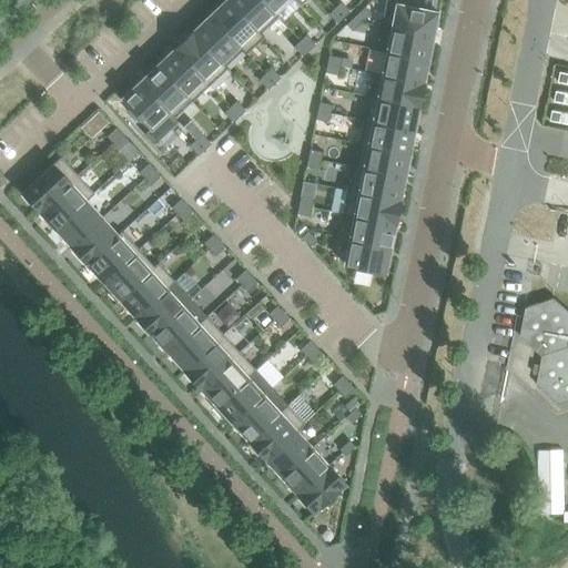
[(224,0),(217,7),(209,16),(242,50),(241,51),(245,54),(263,38),(264,37),(256,29),(255,30),(226,0),(224,0)]
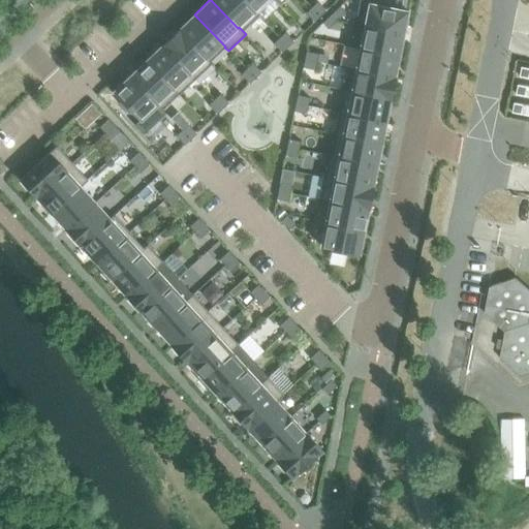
[(242,0),(211,0),(238,28),(239,27),(254,12),(242,0)]
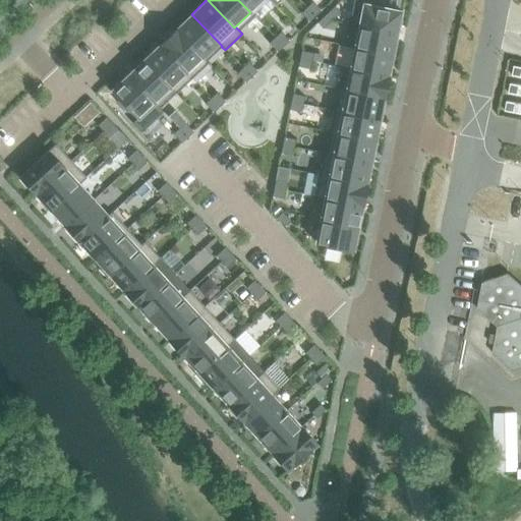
[(238,0),(250,12),(263,0),(238,0)]
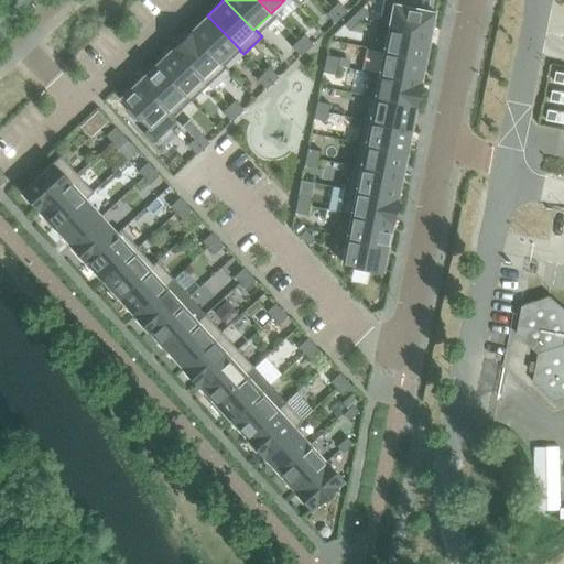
[(424,0),(423,10),(430,11),(432,11),(434,0),(424,0)]
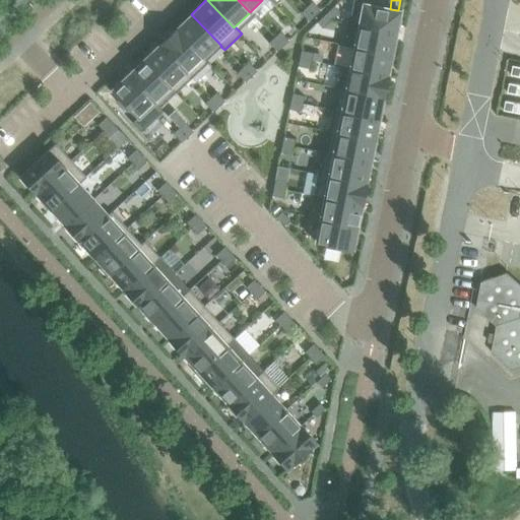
[(312,2),(306,8),(314,16),(320,11),(312,2)]
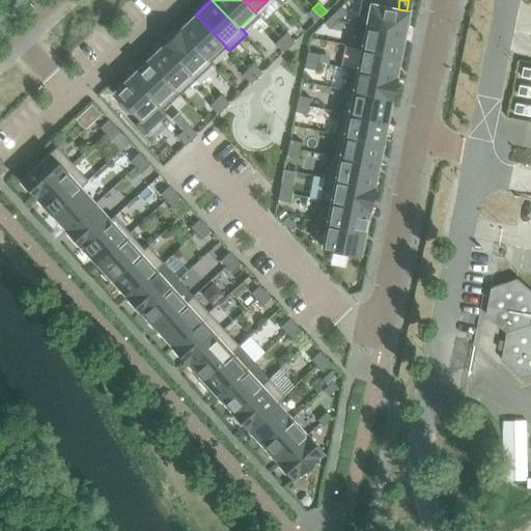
[(365,26),(404,34),(409,11),(408,10),(407,10),(404,10),(398,9),(396,8),(396,5),(384,2),(383,4),(383,6),(382,6),(369,3),(365,26)]
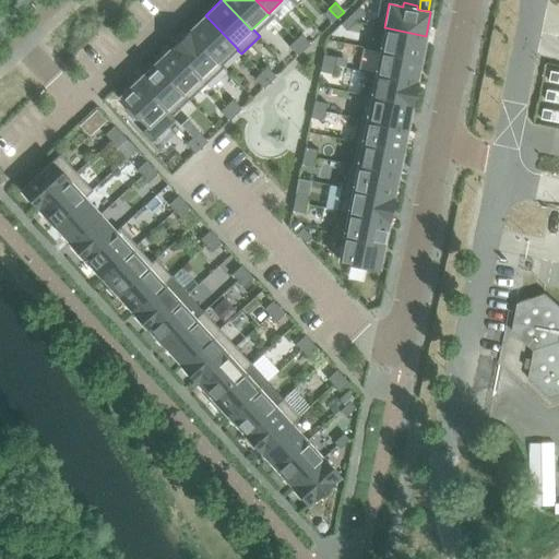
[(359,7),(349,15),(355,22),(365,13),(359,7)]
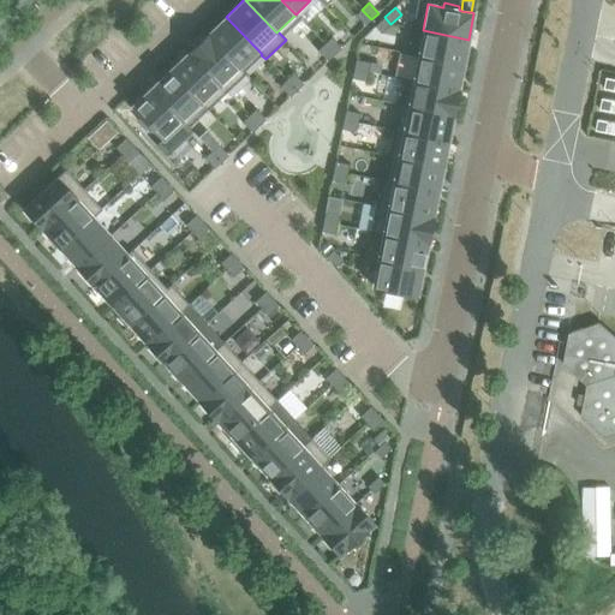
[(362,10),(354,16),(364,27),(371,19),(362,10)]
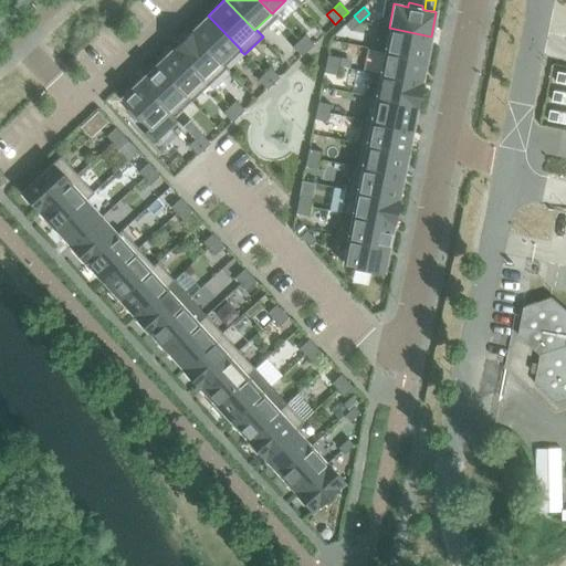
[(208,16),(190,32),(223,66),(224,65),(229,61),(236,55),(240,51),(241,50),(208,16)]
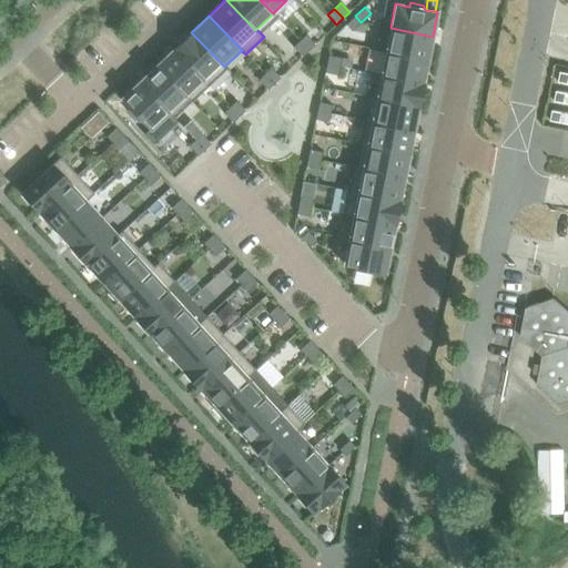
[(355,16),(345,26),(352,32),(361,22),(355,16)]
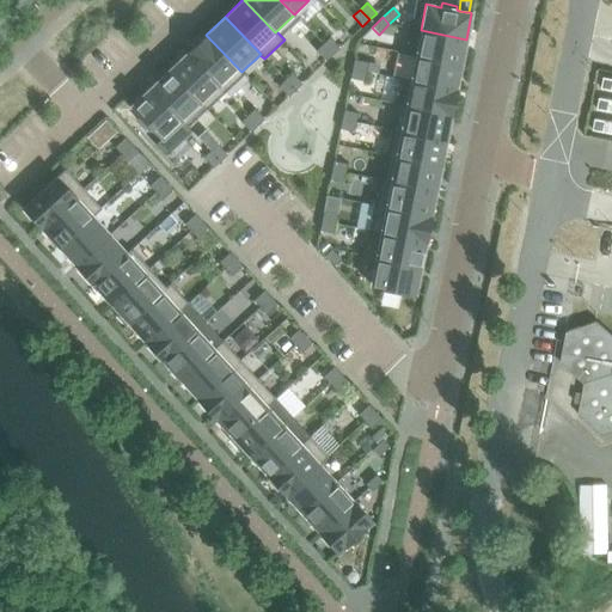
[(404,54),(415,56),(416,56),(460,65),(466,40),(421,30),(410,28),(409,29),(404,54)]
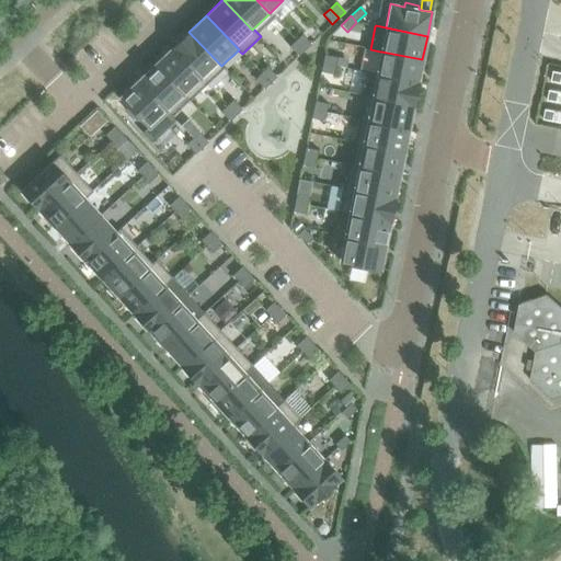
[(189,32),(172,48),(206,84),(220,71),(224,68),(225,67),(222,65),(221,66),(189,32)]
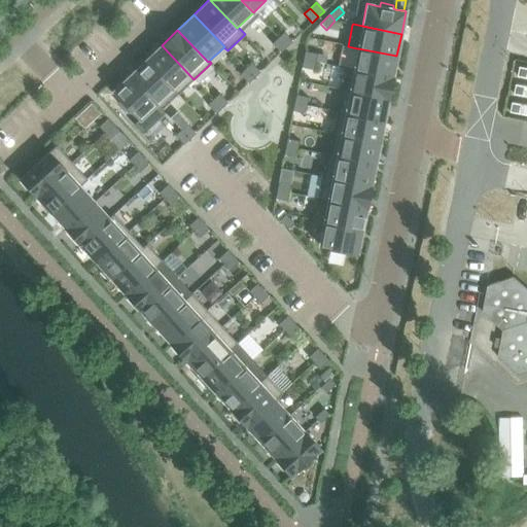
[(284,32),(278,38),(286,47),(292,41),(284,32)]
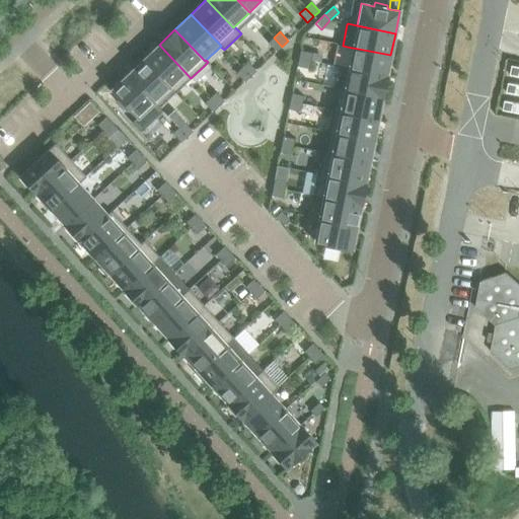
[(274,38),(268,44),(276,53),(282,47),(274,38)]
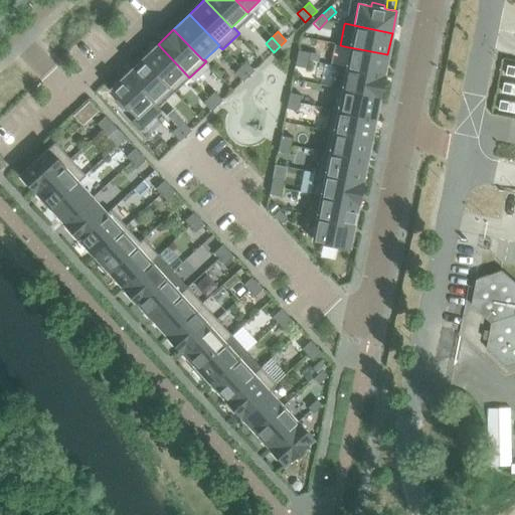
[(158,44),(142,58),(173,93),(189,77),(158,44)]
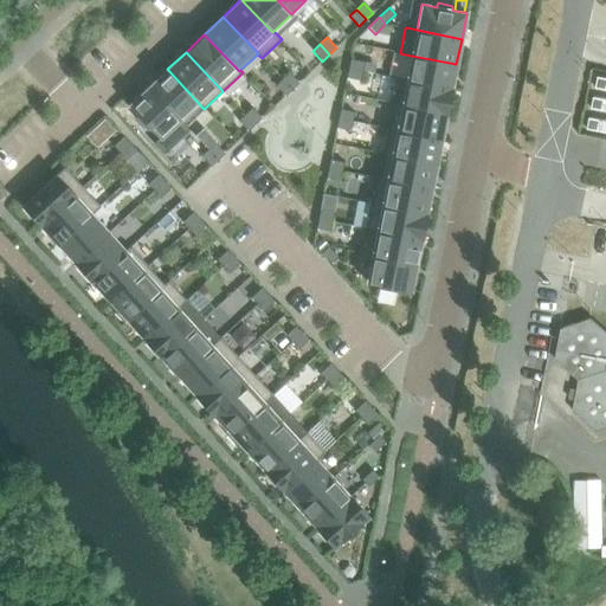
[(411,56),(406,81),(451,89),(456,64),(412,56),(411,56)]
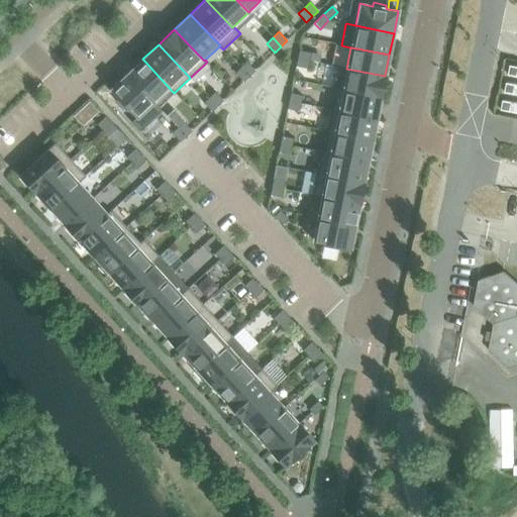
[(299,50),(297,59),(309,61),(310,53),(299,50)]
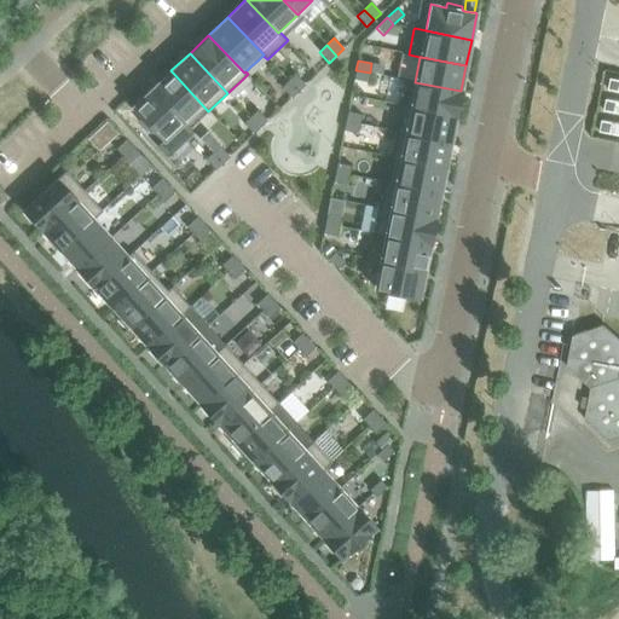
[(171,70),(151,88),(184,122),(185,125),(190,129),(208,111),(171,70)]
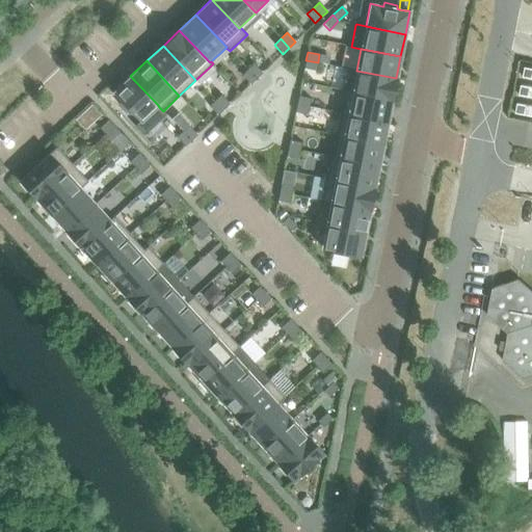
[(306,60),(303,69),(316,71),(318,62),(306,60)]
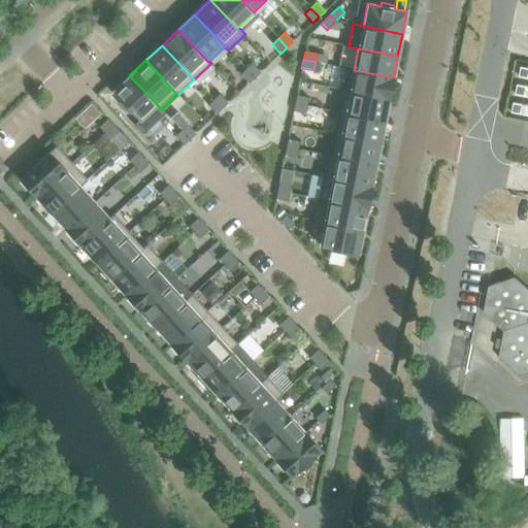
[(252,63),(245,69),(254,78),(260,72),(252,63)]
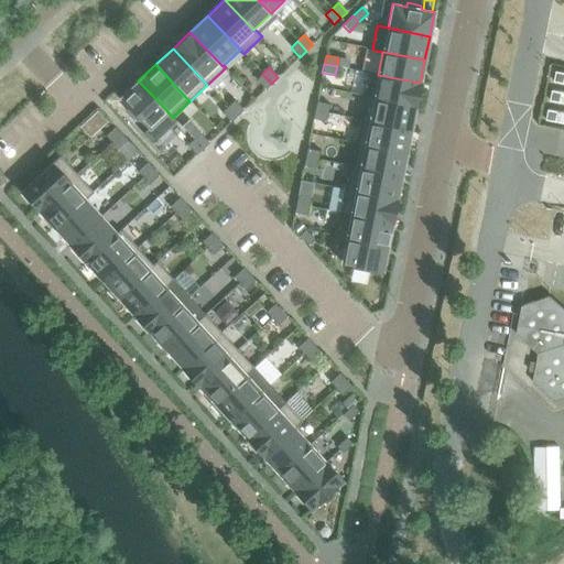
[(262,74),(256,79),(266,89),(271,84),(262,74)]
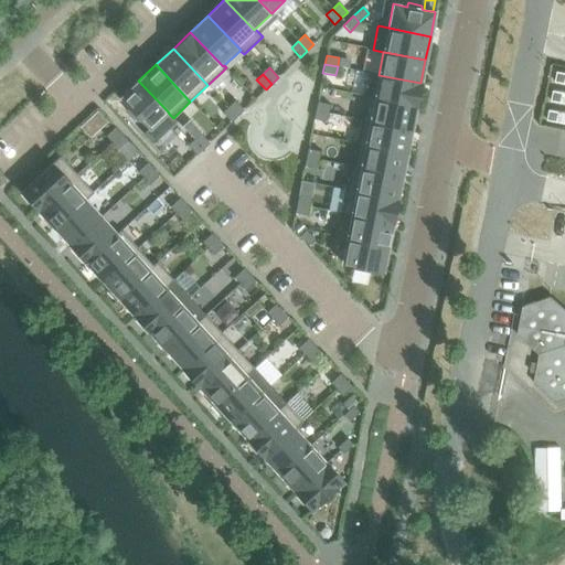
[(374,97),(374,98),(416,106),(420,83),(379,75),(375,95),(374,97)]
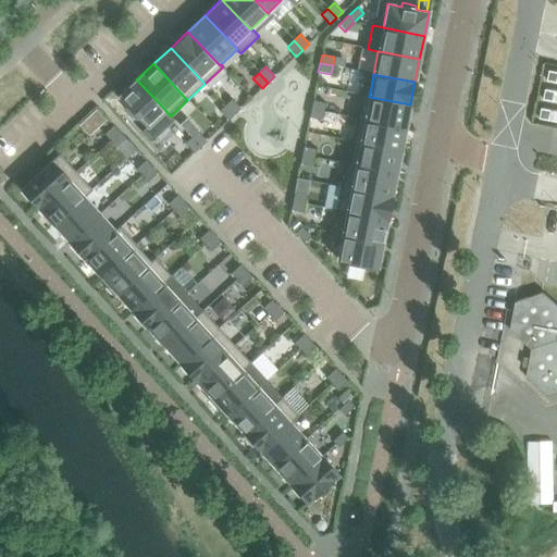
[(136,79),(119,97),(128,107),(125,109),(135,120),(138,116),(139,118),(147,127),(163,112),(165,110),(136,79)]
